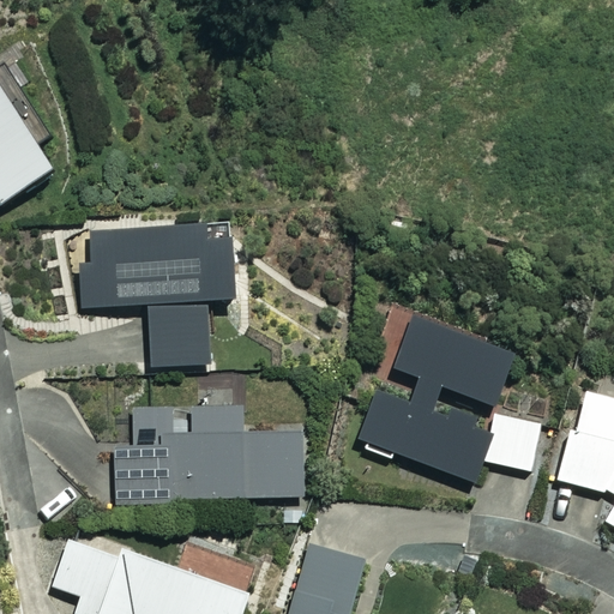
[(0,215),(53,182),(0,100),(0,215)]
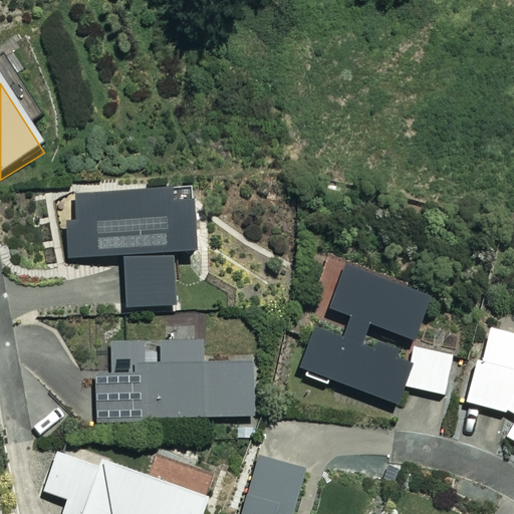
[(193,249),(190,189),(75,195),(76,213),(68,214),(70,257),(122,254),(125,307),(173,305),(170,251),(193,249)]
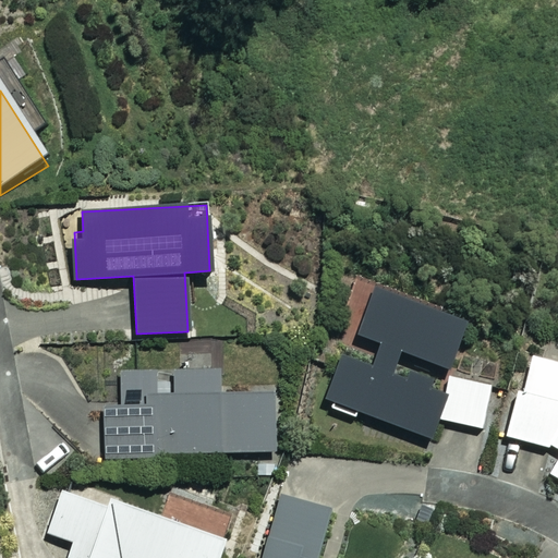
[(466,324),(375,291),(359,336),(380,343),(373,365),(344,355),(328,402),(435,439),(443,417),(478,431),(493,389),(449,374),(466,324)]
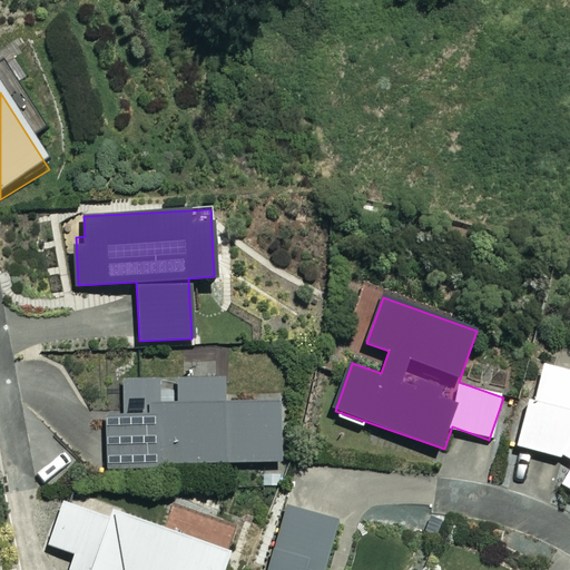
[(569,370),(541,364),(533,397),(527,396),(516,443),(569,461),(569,465),(560,484),(569,489),(569,370)]
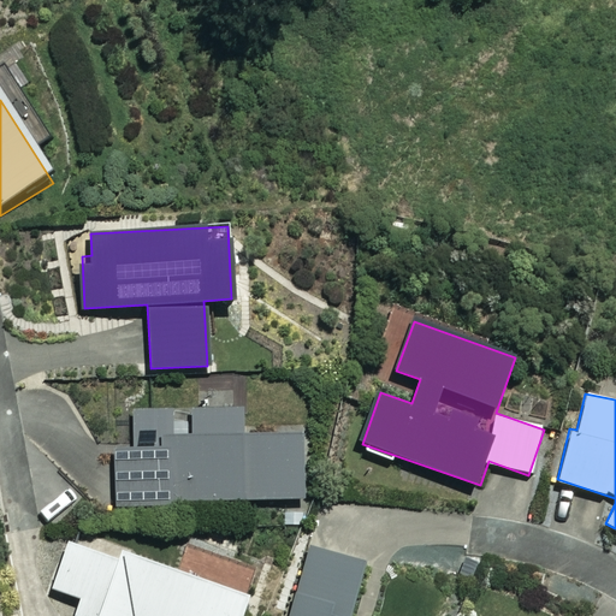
[(242,433),(240,407),(135,413),(137,449),(113,450),(117,507),(304,497),(301,430),(242,433)]
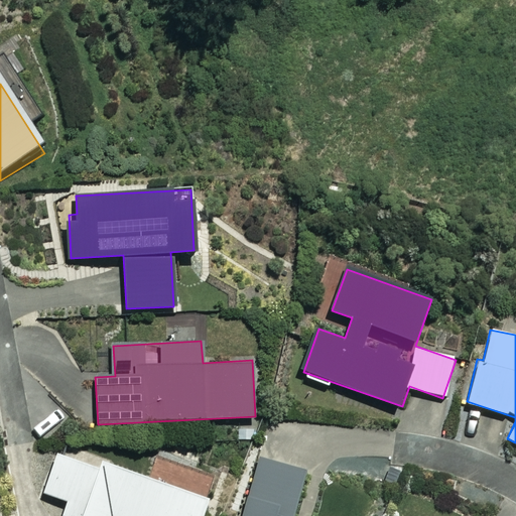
[(96,465),(57,453),(44,493),(69,501),(63,515),(200,515),(207,498),(97,461),(96,465)]
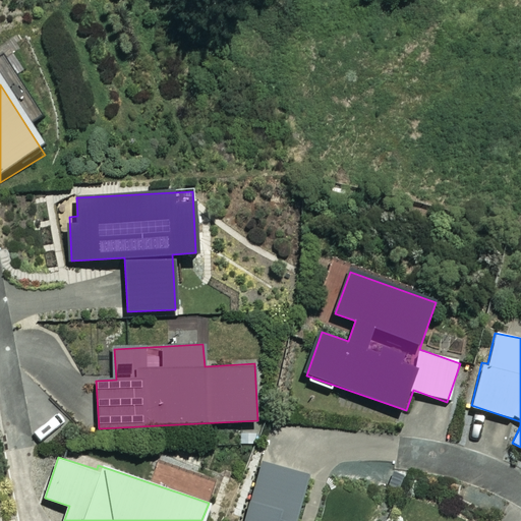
[(295,520),(307,475),(262,463),(245,520),(295,520)]
